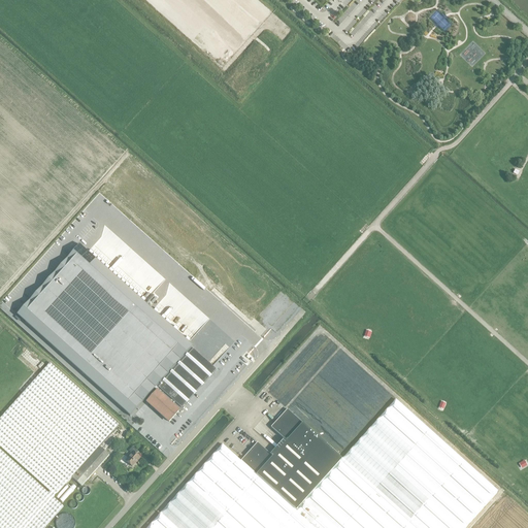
[(155,389),(157,391),(159,389),(159,388),(194,350),(192,348),(193,347),(144,302),(84,249),(79,244),(67,259),(17,316),(130,417),(155,389)]
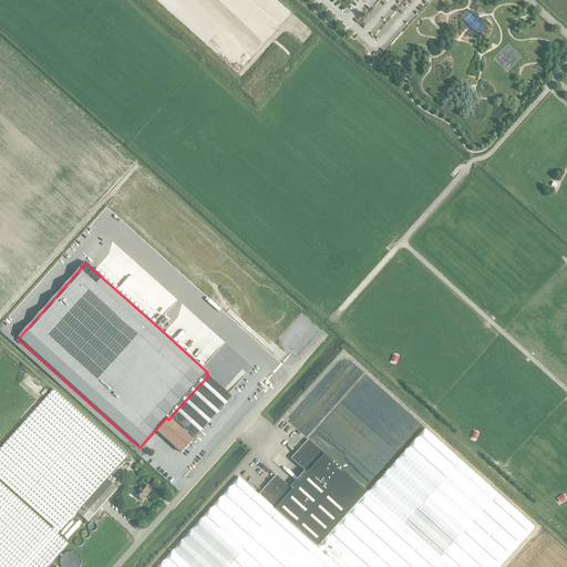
[(222,286),(218,291),(230,298),(234,291),(222,286)]
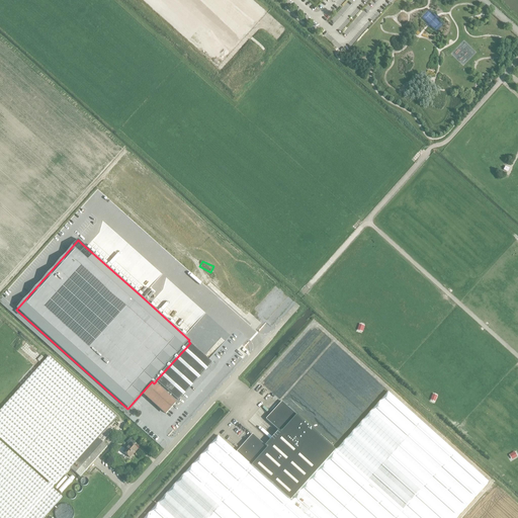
[(221,281),(225,276),(220,273),(217,277),(221,281)]
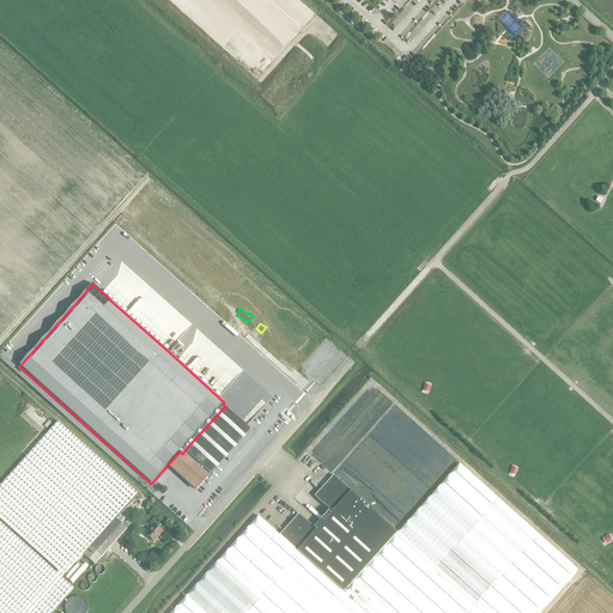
[(189,460),(182,454),(170,467),(196,490),(208,478),(210,479),(211,479),(212,479),(213,478),(213,477),(212,475),(211,474),(252,430),(225,406),(184,450),(184,451),(192,457),(189,460)]
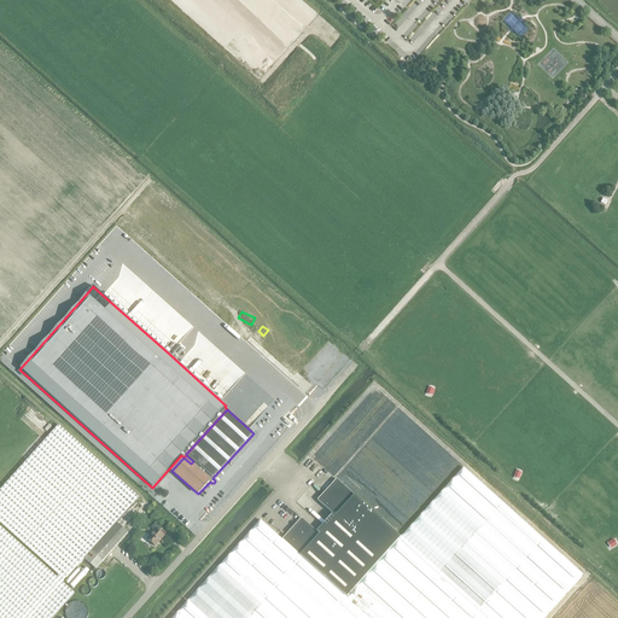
[(59,425),(56,429),(0,490),(0,522),(65,581),(85,559),(129,509),(139,499),(59,425)]
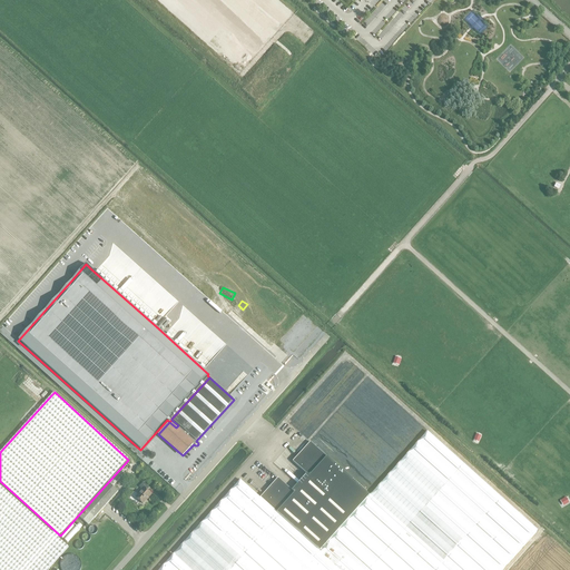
[(231,419),(206,446),(212,451),(236,423),(231,419)]
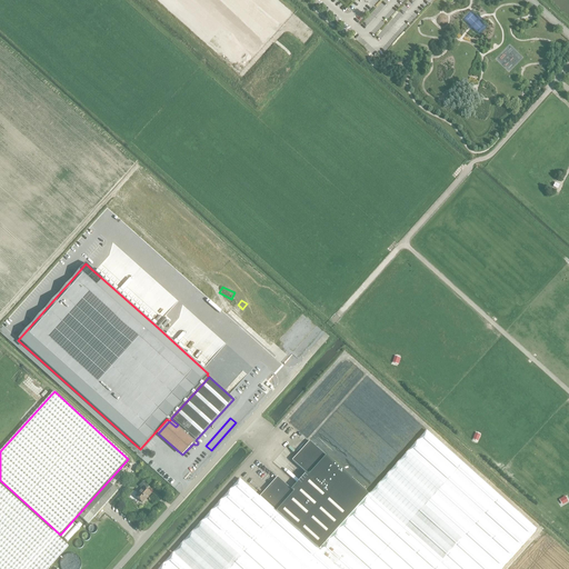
[(427,430),(369,495),(319,550),(260,497),(240,479),(159,568),(500,568),(537,529),(427,430)]
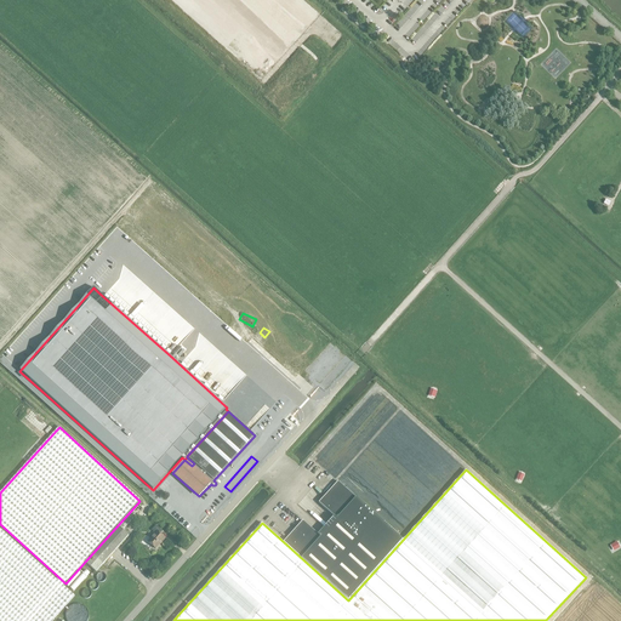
[(403,540),(339,482),(319,503),(335,517),(318,535),(303,520),(284,542),(348,600),(403,540)]
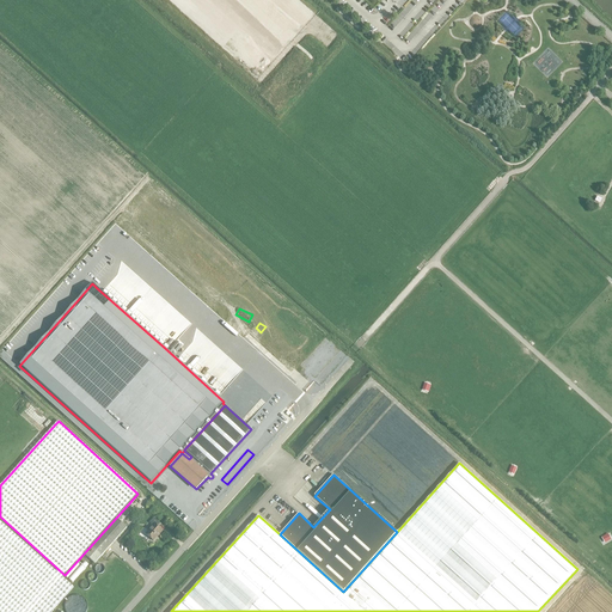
[(128,505),(84,554),(95,564),(127,528),(122,522),(134,509),(128,505)]
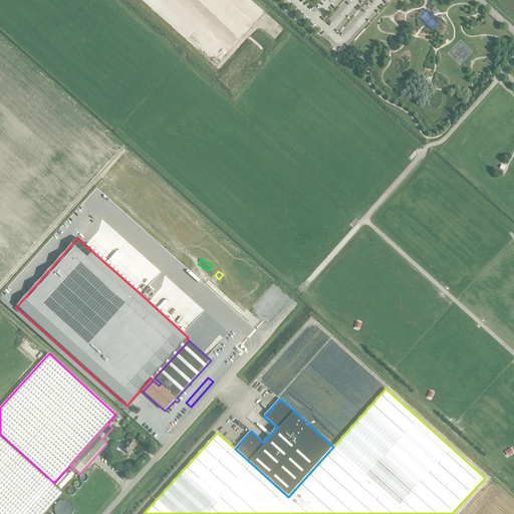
[(135,450),(138,447),(133,443),(135,440),(130,435),(125,439),(129,442),(122,449),(129,455),(134,449),(135,450)]
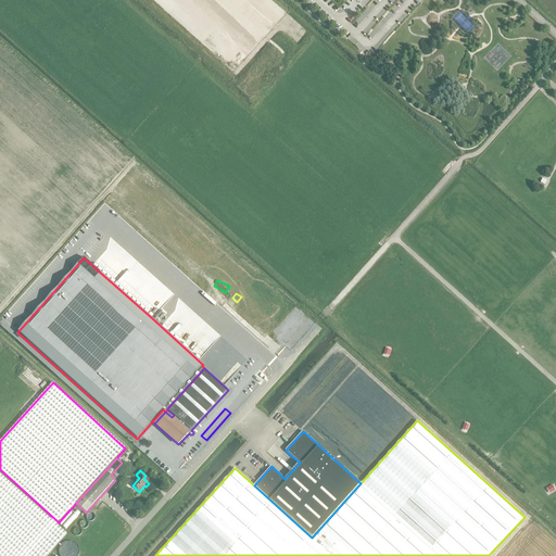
[(57,525),(51,519),(0,474),(0,555),(47,555),(66,534),(57,525)]
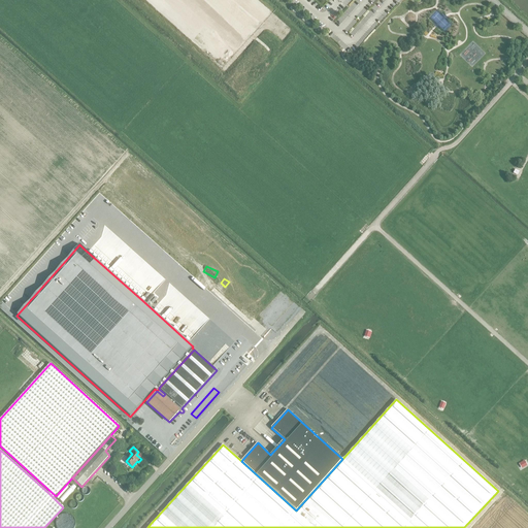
[(56,496),(59,499),(69,488),(66,485),(56,496)]
